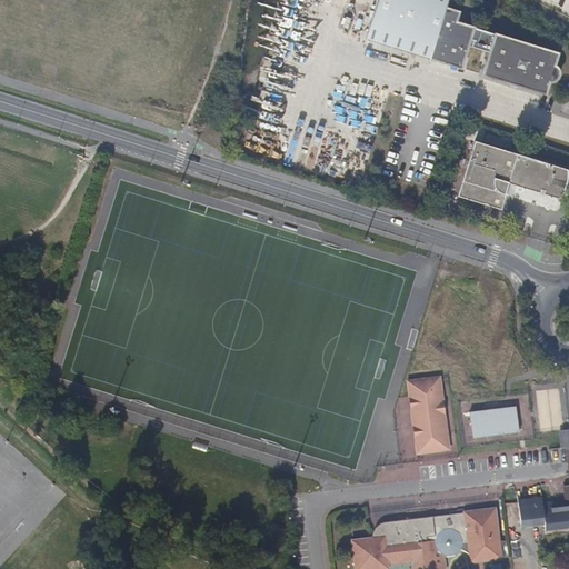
[(377,0),(366,40),(461,70),(473,33),(475,29),(475,28),(457,22),(459,12),(446,8),(448,0),(377,0)]
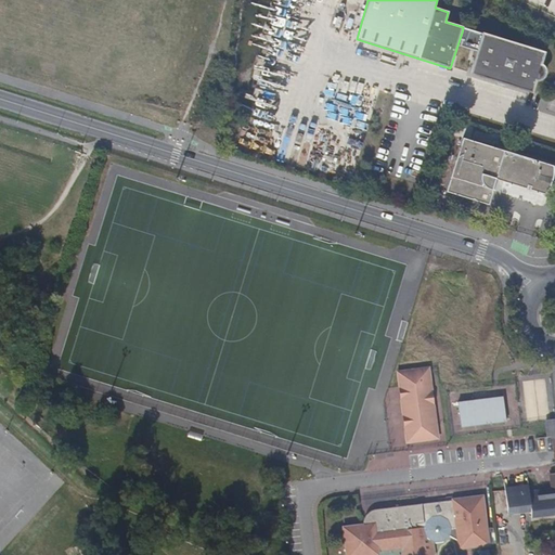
[(481,35),(463,28),(462,33),(480,39),(481,35)]
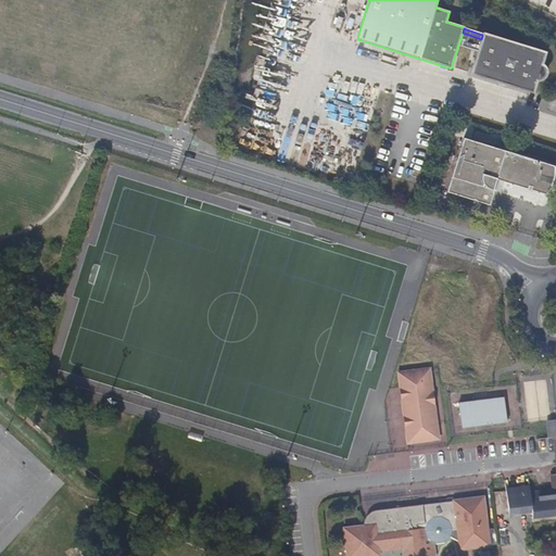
[(482,35),(481,39),(470,74),(533,92),(538,81),(541,80),(544,79),(545,77),(547,73),(547,70),(546,67),(543,64),(546,52),(483,34),(482,35)]
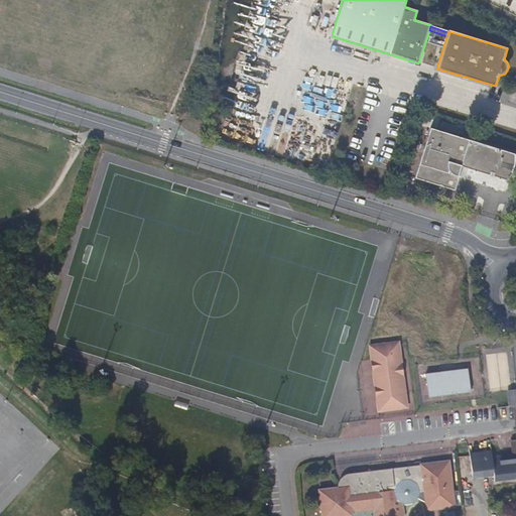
[(497,148),(429,128),(421,154),(414,180),(455,192),(460,177),(461,176),(458,175),(461,167),(489,175),(490,173),(493,174),(492,176),(507,180),(511,174),(514,162),(515,154),(501,149),(500,151),(497,150),(497,148)]
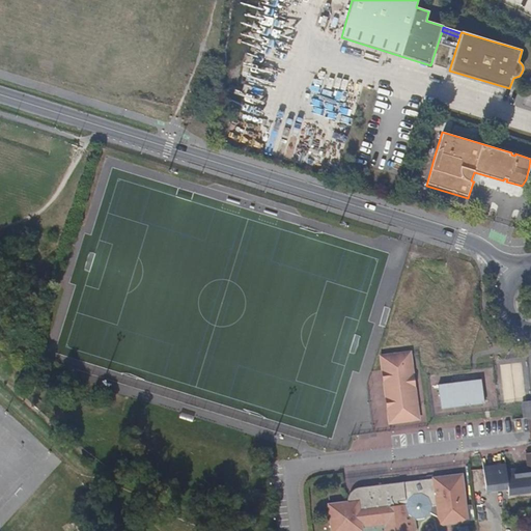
[(380,371),(385,370),(391,410),(386,411),(387,424),(412,421),(410,408),(415,407),(408,353),(378,357),(380,371)]
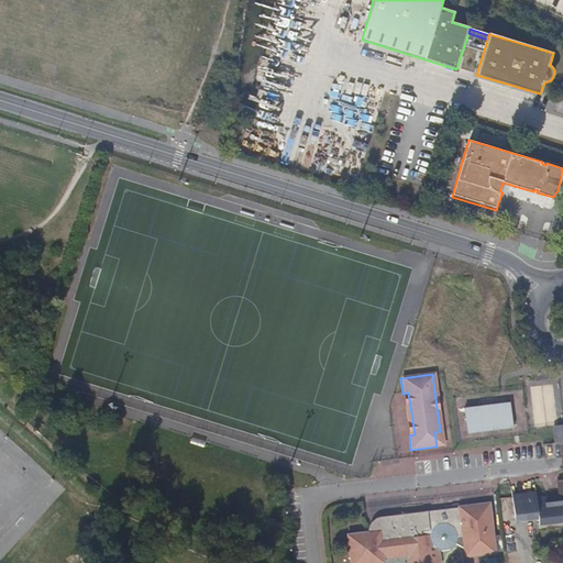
[(514,424),(526,423),(521,390),(510,392),(514,424)]
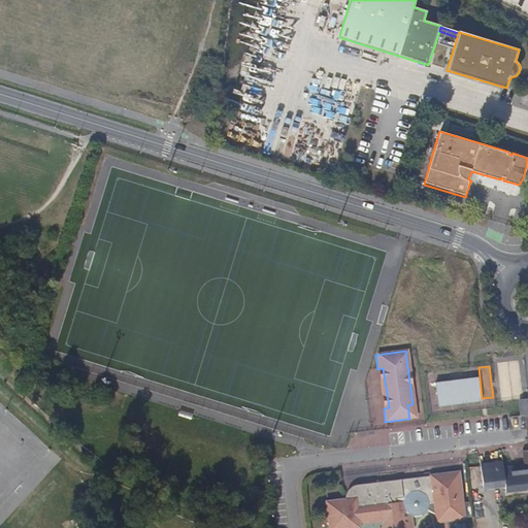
[(383,368),(377,369),(384,408),(389,407),(383,368)]
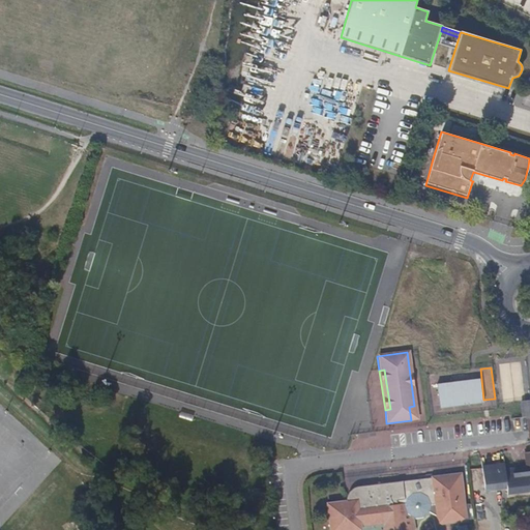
[(479,378),(436,383),(439,408),(482,403),(479,378)]
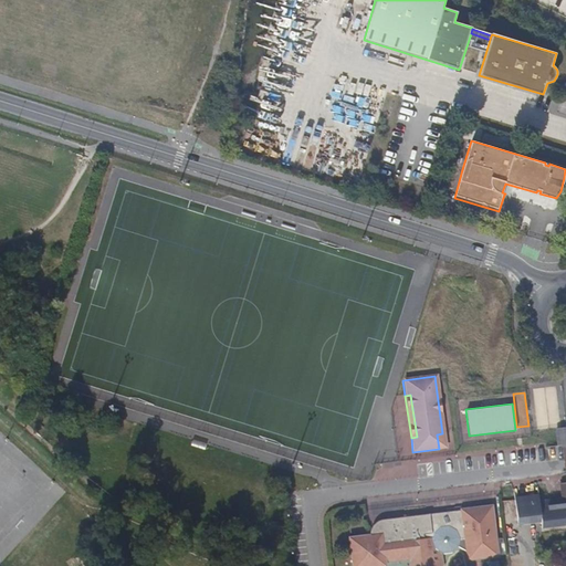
[(565,432),(565,427),(555,428),(557,446),(562,444),(565,443),(565,432)]
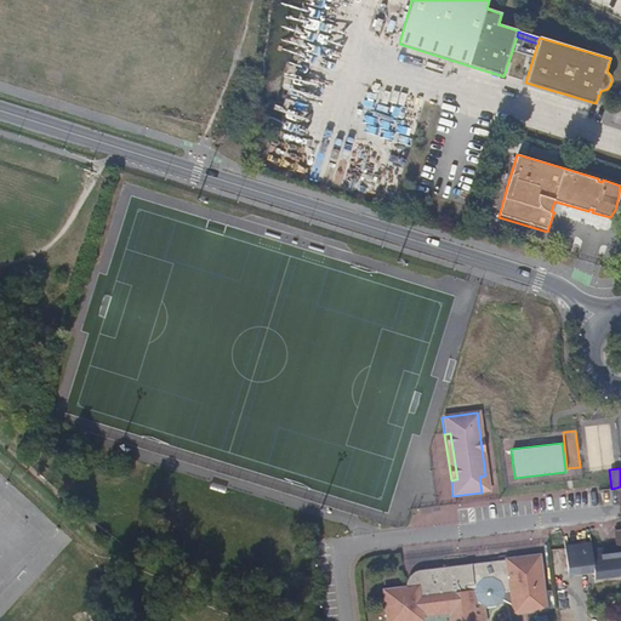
[(473,503),(496,501),(495,491),(472,495),(473,503)]
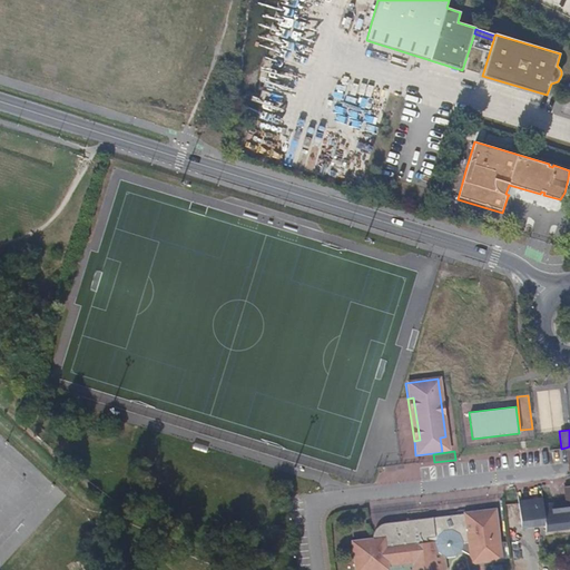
[(542,497),(519,500),(522,529),(546,526),(547,531),(569,528),(569,484),(569,485),(563,487),(564,500),(543,503),(542,497)]
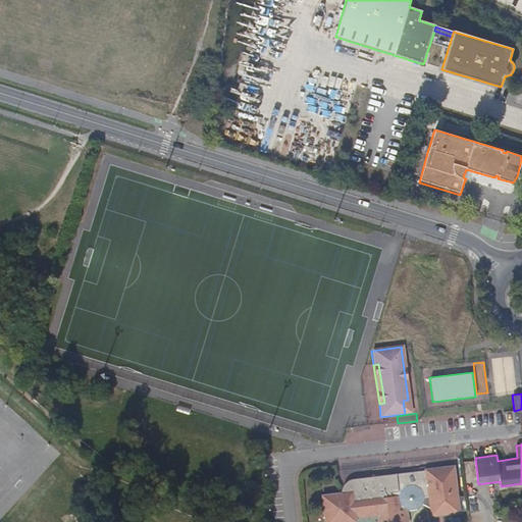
[(454,467),(435,469),(419,471),(419,472),(411,473),(413,476),(409,478),(400,479),(397,479),(397,478),(397,474),(388,475),(364,478),(352,480),(349,481),(346,483),(343,486),(342,489),(341,492),(342,496),(323,498),(326,521),(356,521),(355,513),(368,511),(378,510),(379,521),(408,521),(407,511),(415,510),(418,508),(420,506),(422,503),(423,500),(423,497),(429,497),(431,516),(460,513),(458,499),(455,476),(454,467)]
